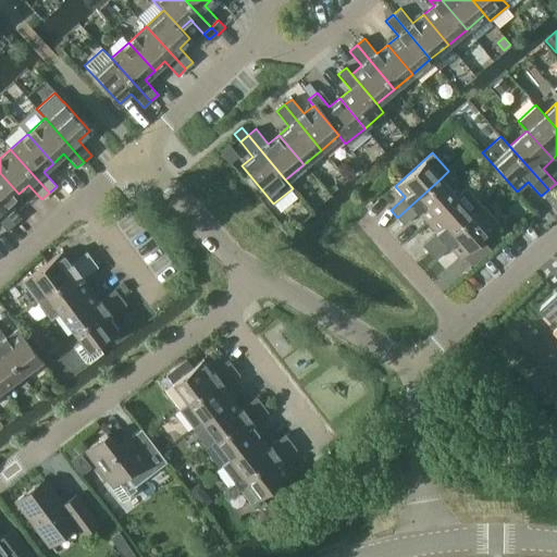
[(8,203),(19,194),(0,173),(0,208),(14,224),(21,218),(8,203)]
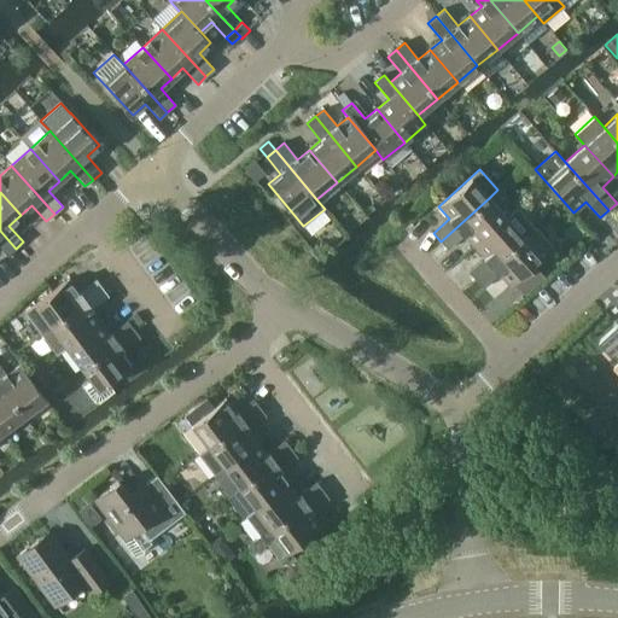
[(474,246),(506,217),(489,198),(441,242),(448,250),(464,235),(474,246)]
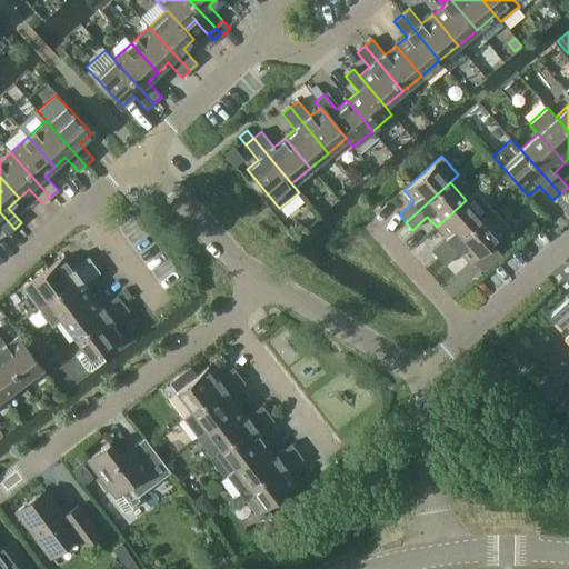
[(438,258),(492,209),(476,191),(466,200),(437,227),(446,237),(431,250),(438,258)]
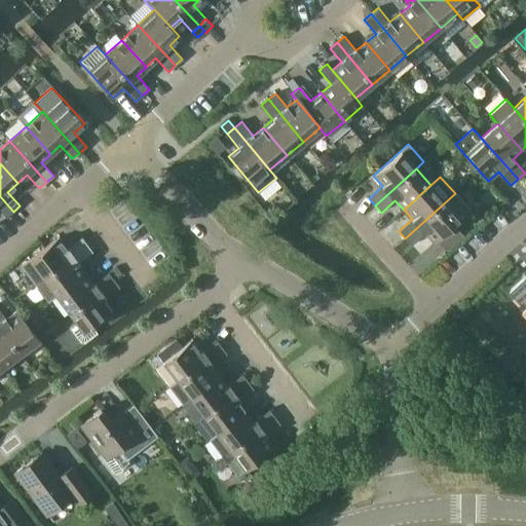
[(434,243),(461,219),(471,211),(455,193),(405,238),(411,246),(424,233),(434,243)]
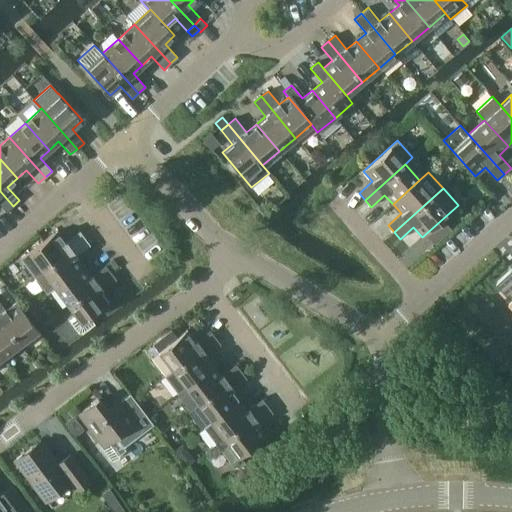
[(0,205),(6,212),(13,206),(0,191),(0,205)]
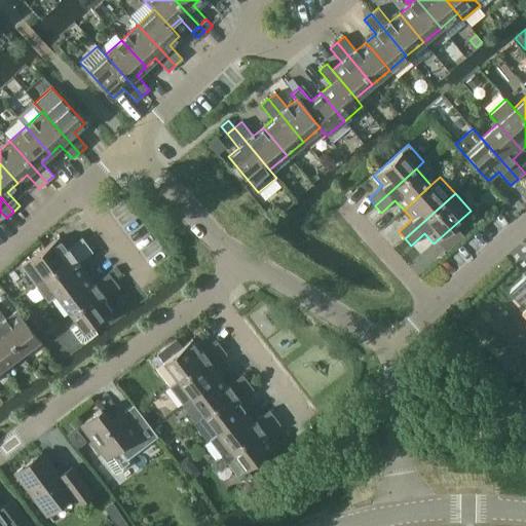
[(58,237),(21,265),(35,284),(87,245),(81,237),(67,249),(58,237)]
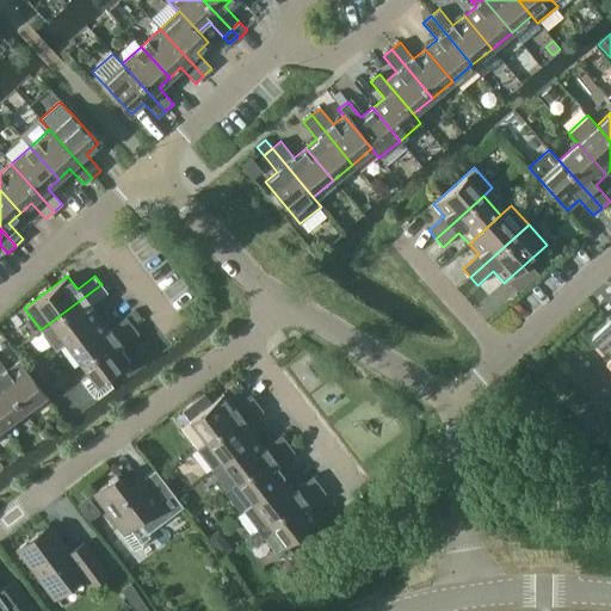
[(102,284),(41,329),(55,351),(65,344),(99,318),(90,306),(107,292),(102,284)]
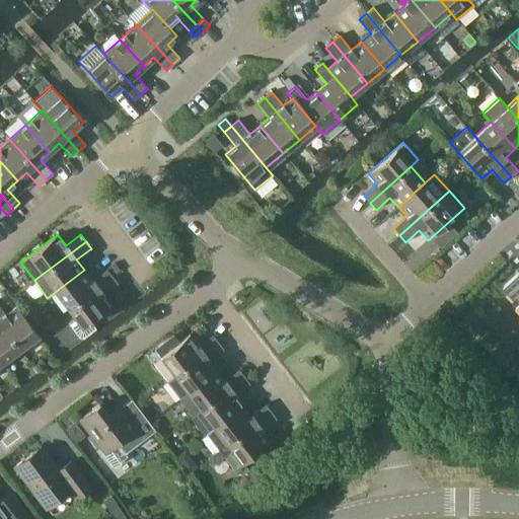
[(68,309),(112,277),(106,269),(91,280),(84,270),(55,292),(68,309)]
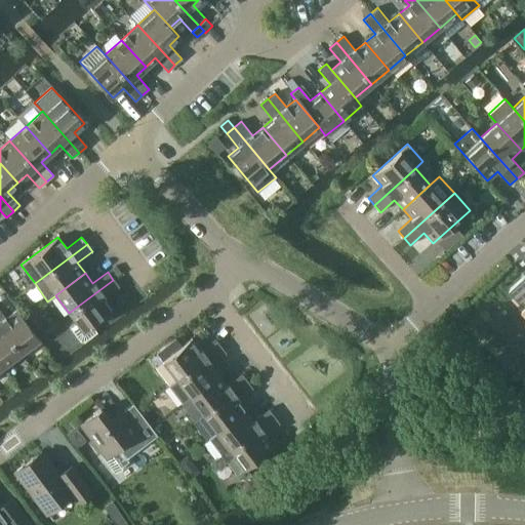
[(524,275),(510,289),(521,301),(523,299),(524,300),(524,309),(522,312),(524,315),(524,275)]
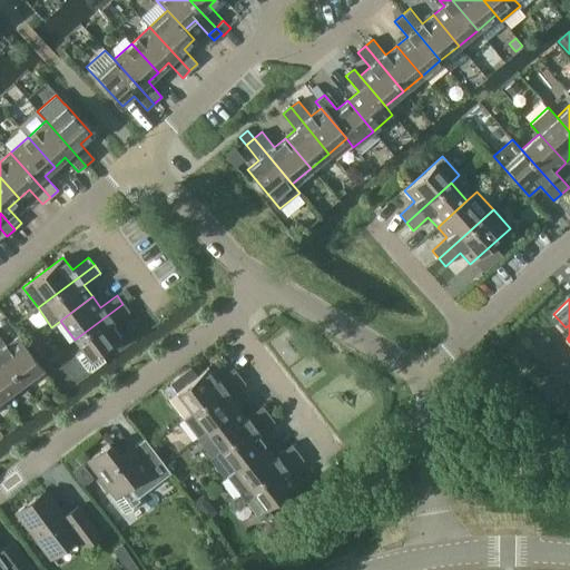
[(129,312),(123,304),(75,340),(82,350),(75,356),(86,371),(90,372),(105,361),(99,353),(123,335),(112,324),(129,312)]
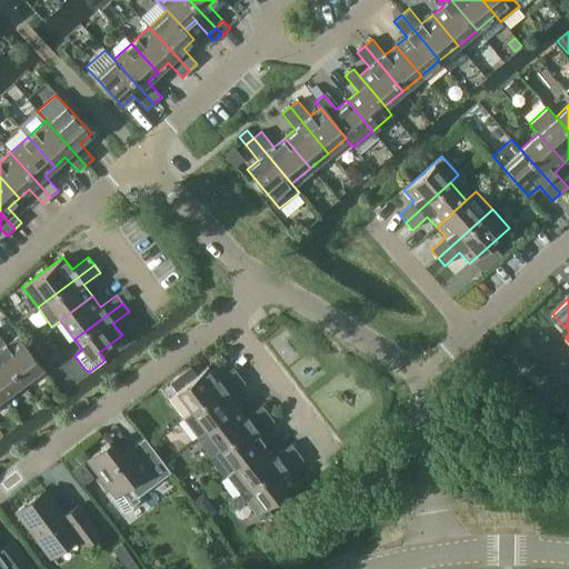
[(0,337),(0,353),(22,382),(41,368),(18,336),(6,345),(0,337)]
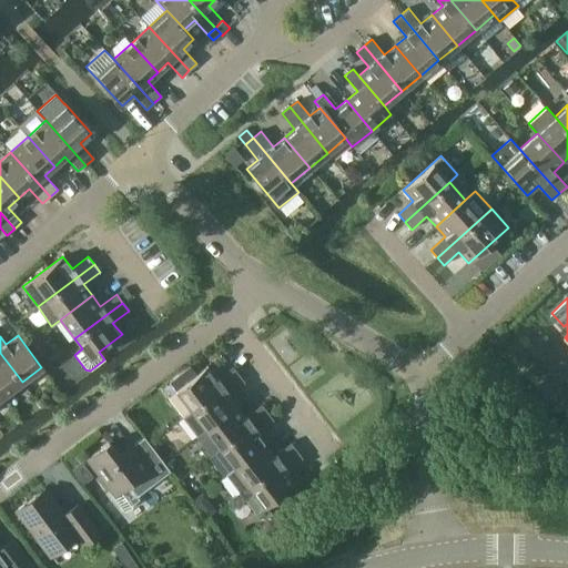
[(38,340),(28,347),(38,359),(47,353),(38,340)]
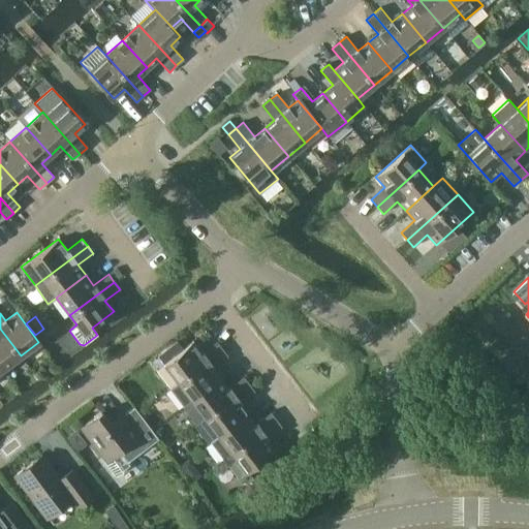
[(21,355),(0,329),(0,366),(2,369),(21,355)]
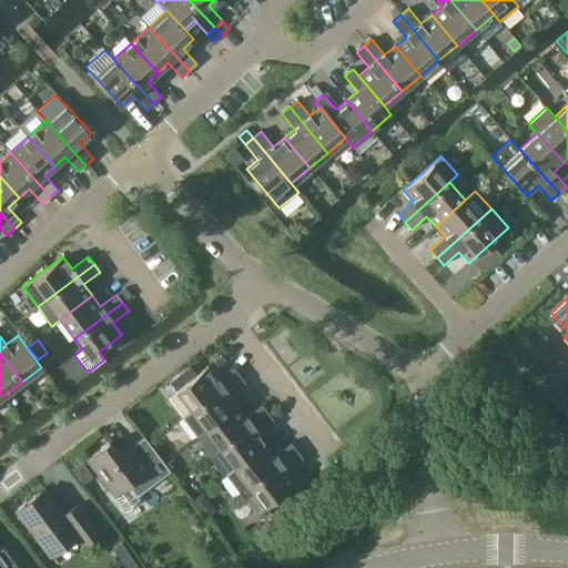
[(191,411),(239,374),(232,366),(216,378),(208,366),(196,375),(190,366),(169,382),(191,411)]
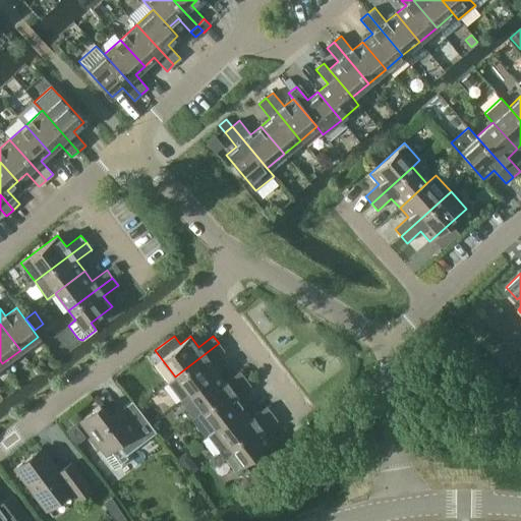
[(175,377),(167,383),(180,400),(188,394),(217,371),(210,361),(224,350),(219,343),(175,377)]
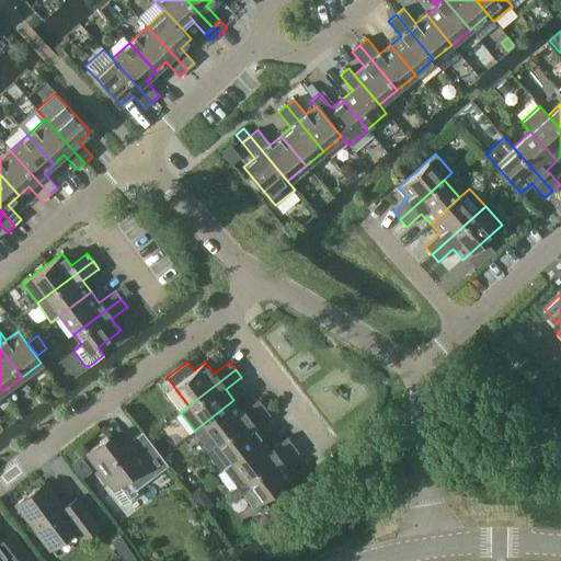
[(203,424),(194,431),(208,449),(217,443),(264,407),(258,399),(242,411),(233,400),(203,424)]
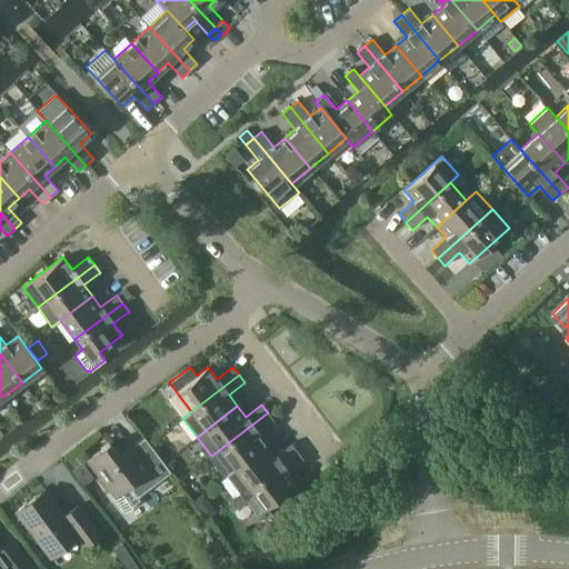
[(273,421),(268,412),(220,449),(235,468),(267,443),(258,433),(273,421)]
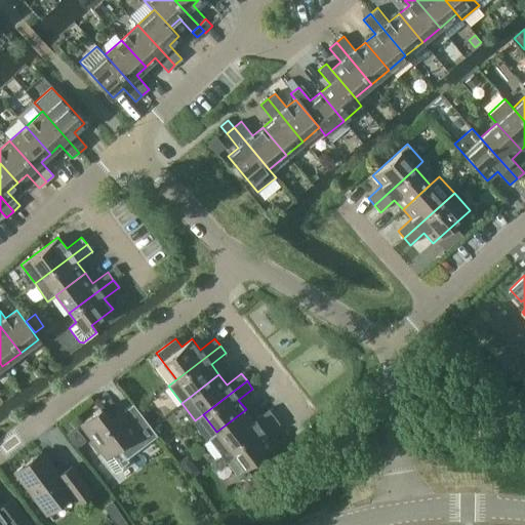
[(129,461),(126,458),(157,435),(133,404),(110,421),(99,408),(80,423),(106,457),(104,458),(115,473),(129,461)]
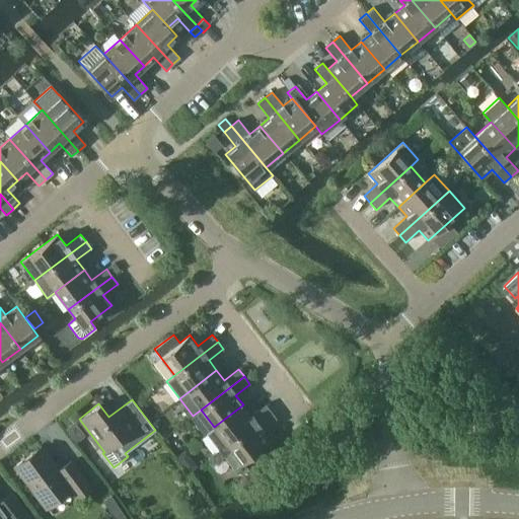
[(214,427),(206,433),(219,450),(271,412),(266,404),(250,416),(243,404),(214,427)]
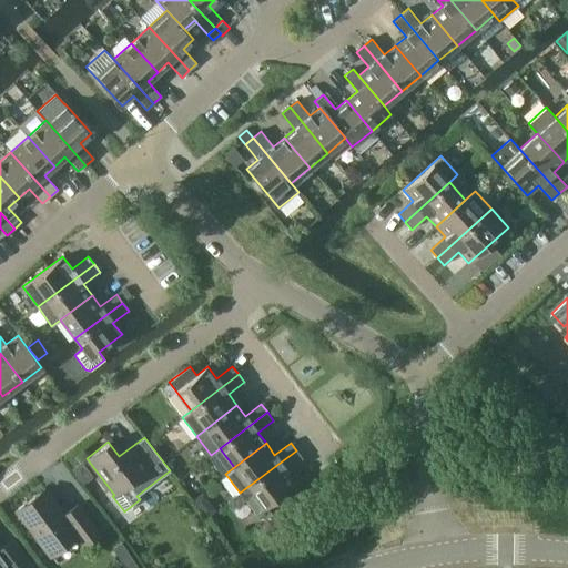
[(296,450),(240,493),(255,513),(296,482),(286,470),(303,458),(296,450)]
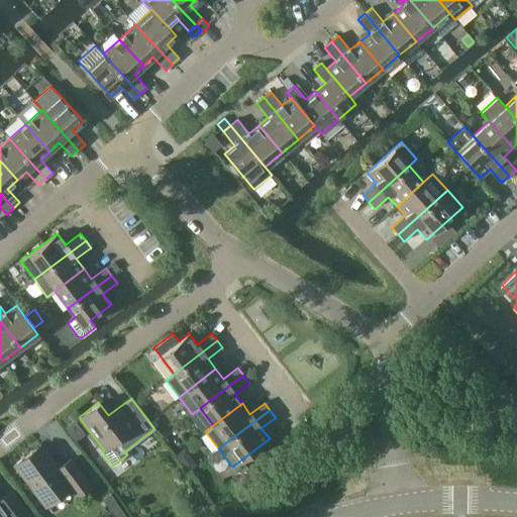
[(68,413),(60,419),(65,427),(73,421),(68,413)]
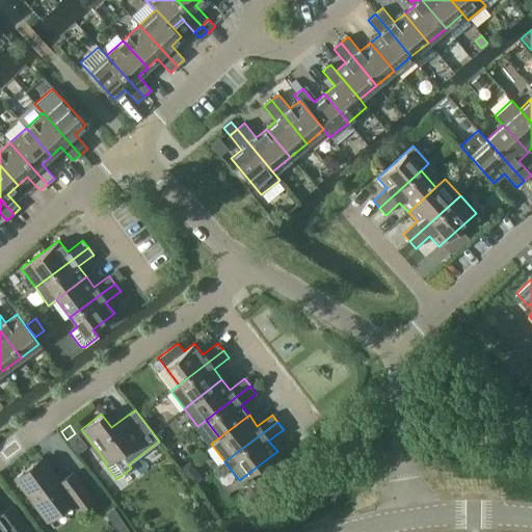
[(75,433),(67,440),(77,453),(86,446),(76,432),(75,433)]
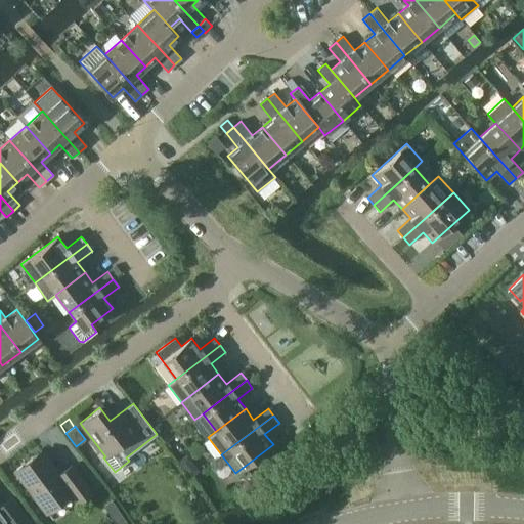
[(58,475),(41,451),(15,472),(45,511),(70,491),(78,501),(90,491),(71,466),(58,475)]
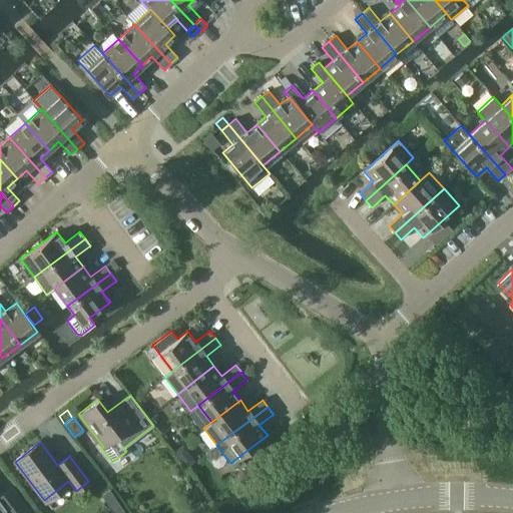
[(184,445),(175,451),(186,467),(194,461),(184,445)]
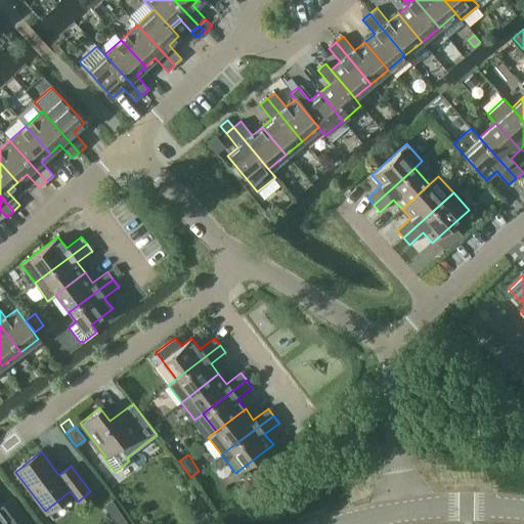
[(0,523),(30,523),(10,498),(0,506),(0,505),(0,523)]
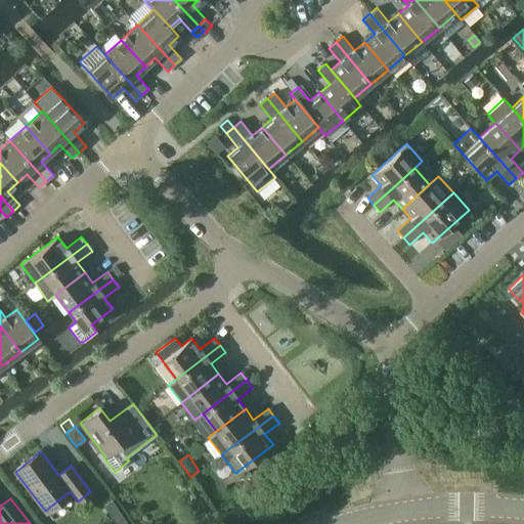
[(113,498),(103,505),(115,523),(127,523),(128,523),(113,498)]
